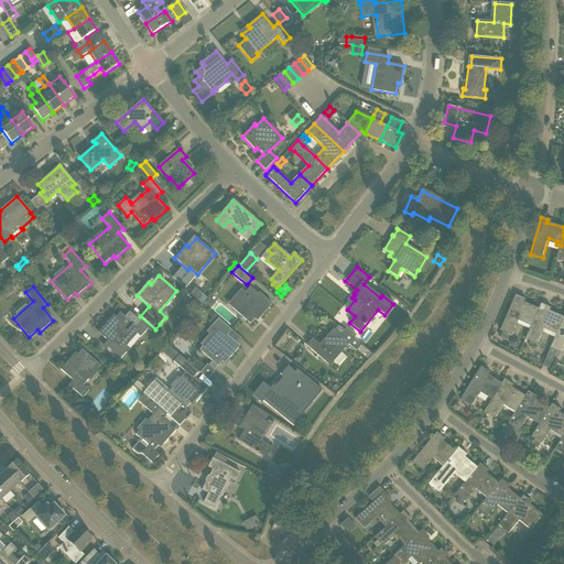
[(231,307),(250,324),(258,316),(260,317),(272,304),(259,292),(258,294),(250,288),(231,307)]
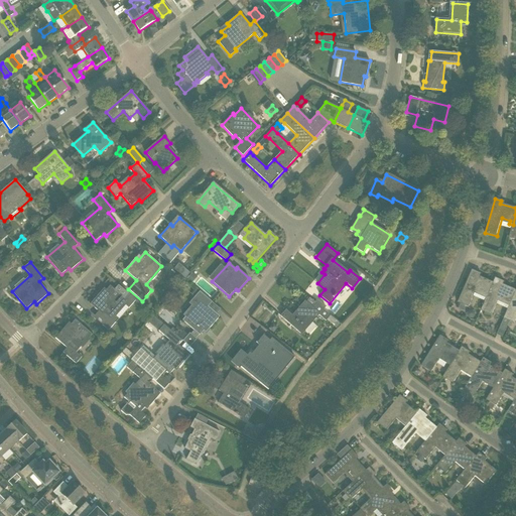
[(483,297),(487,298),(494,282),(477,275),(478,272),(473,270),(458,302),(465,305),(469,307),(476,290),(484,293),(483,297)]
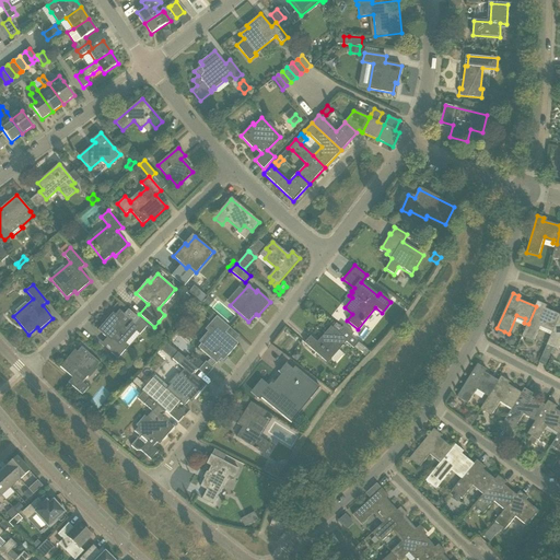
[(206,306),(212,300),(208,296),(202,303),(206,306)]
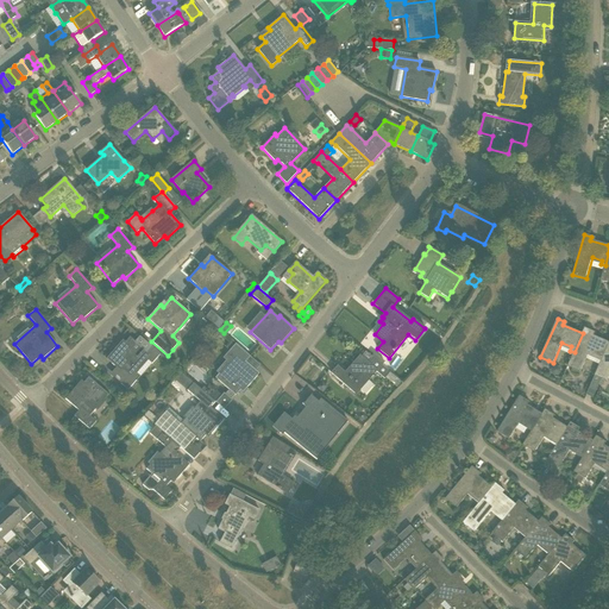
[(583,333),(575,352),(567,366),(581,372),(589,352),(598,356),(596,359),(601,362),(608,343),(608,341),(590,334),(591,331),(585,328),(583,333)]
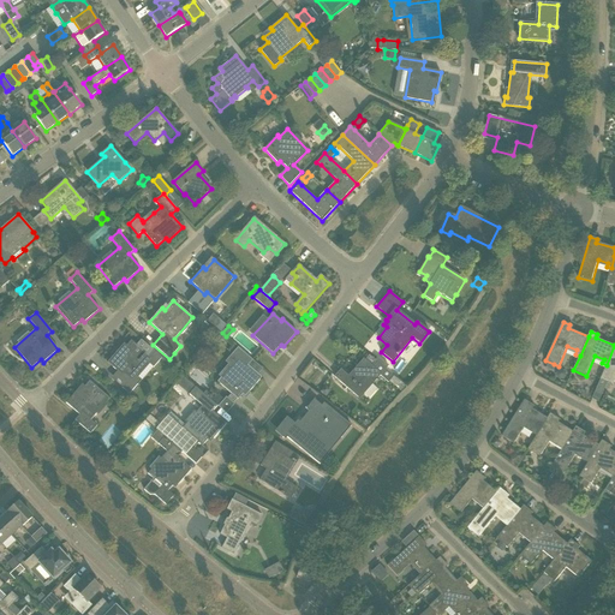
[(154,368),(161,358),(154,351),(141,340),(137,346),(131,341),(123,350),(120,347),(107,363),(121,375),(123,374),(129,378),(121,388),(129,394),(141,381),(137,378),(149,364),(154,368)]
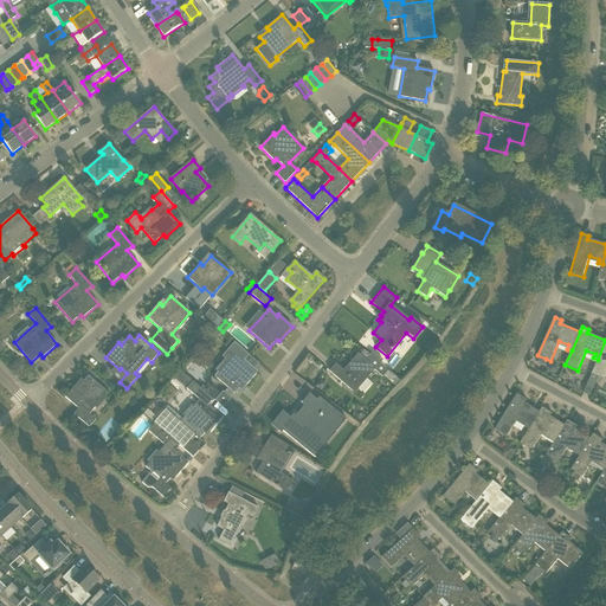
[(605,341),(598,360),(590,380),(597,384),(599,378),(604,380),(605,374),(605,341)]
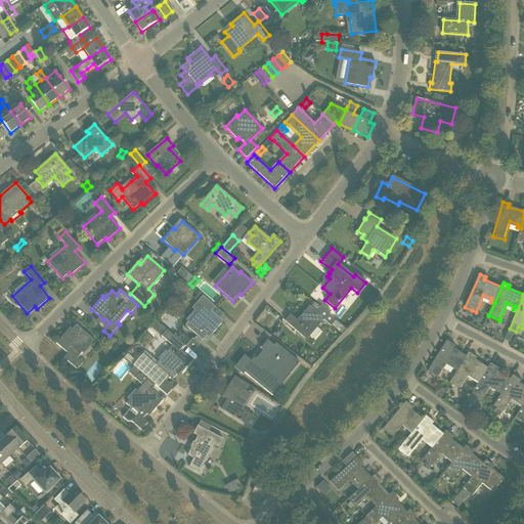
[(223,321),(211,312),(215,307),(203,296),(197,303),(202,307),(188,322),(185,325),(203,341),(209,333),(212,335),(223,321)]
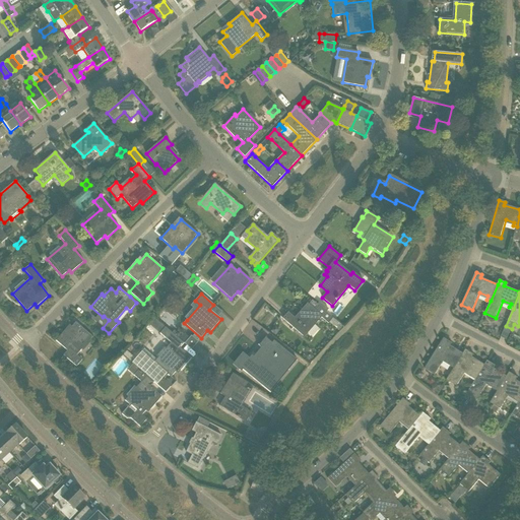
[(312,301),(309,304),(308,303),(298,315),(299,316),(296,319),(288,313),(282,319),(304,337),(322,318),(328,323),(329,322),(332,318),(326,313),(317,305),(312,301)]
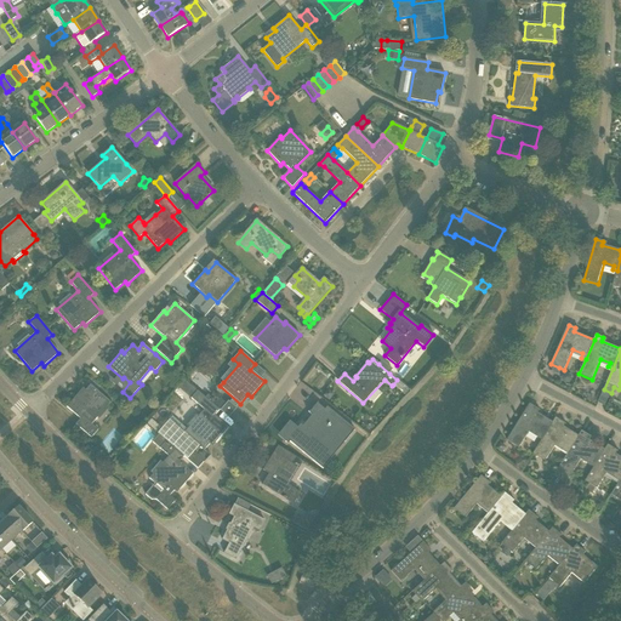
[(389,374),(394,368),(383,359),(379,364),(389,374)]
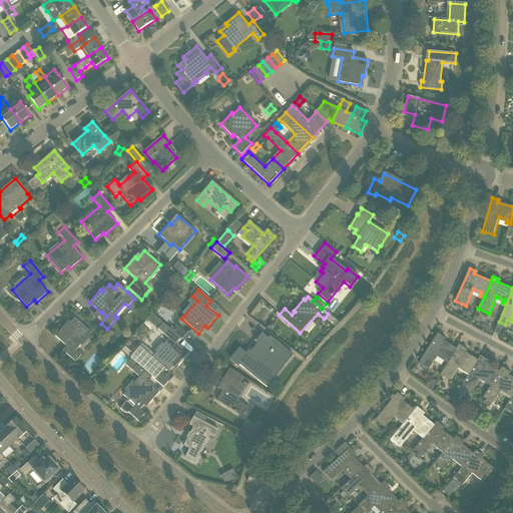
[(460,309),(462,304),(455,301),(453,306),(460,309)]
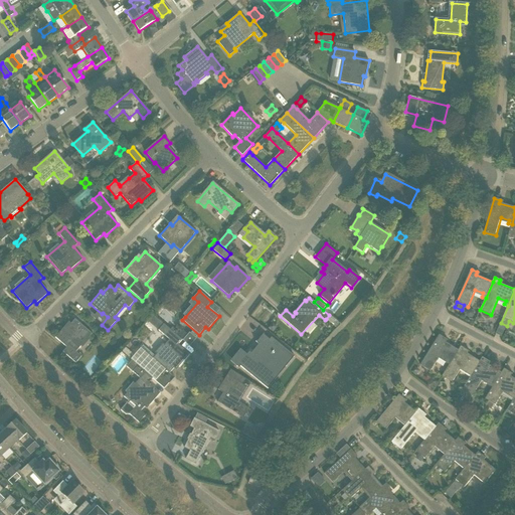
[(151,324),(156,318),(153,316),(148,322),(151,324)]
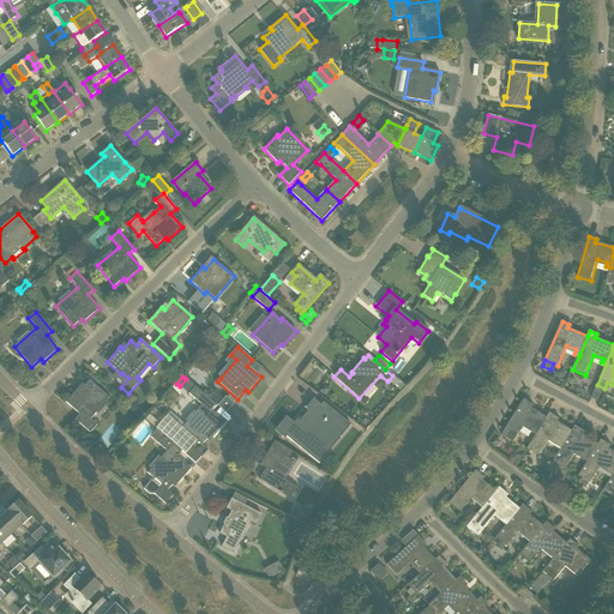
[(90,433),(97,426),(90,420),(109,398),(89,380),(82,390),(79,387),(66,403),(79,415),(74,420),(90,433)]
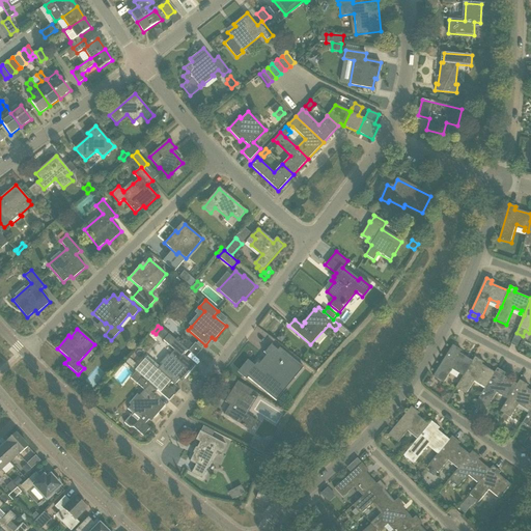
[(195,366),(185,356),(189,352),(182,345),(175,340),(169,334),(163,341),(174,351),(160,367),(147,357),(135,370),(136,371),(142,376),(157,390),(169,400),(179,389),(175,385),(182,376),(185,379),(195,366)]
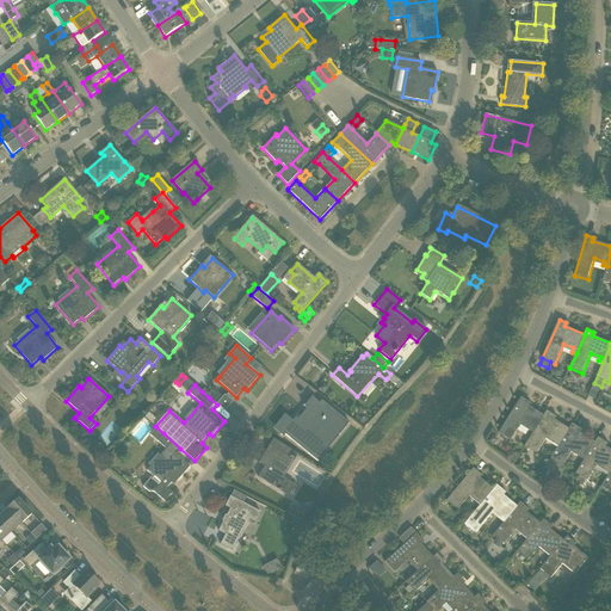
[(283,432),(292,440),(302,448),(306,450),(315,439),(329,452),(343,437),(321,420),(334,405),(318,390),(315,393),(304,406),(307,408),(294,425),(290,423),(283,432)]
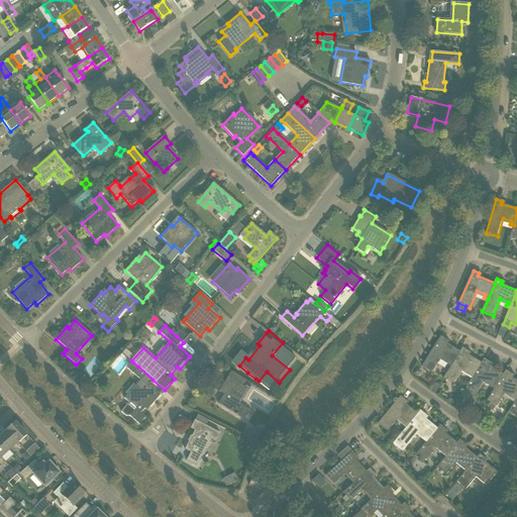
[(183,341),(190,347),(197,340),(190,333),(183,341)]
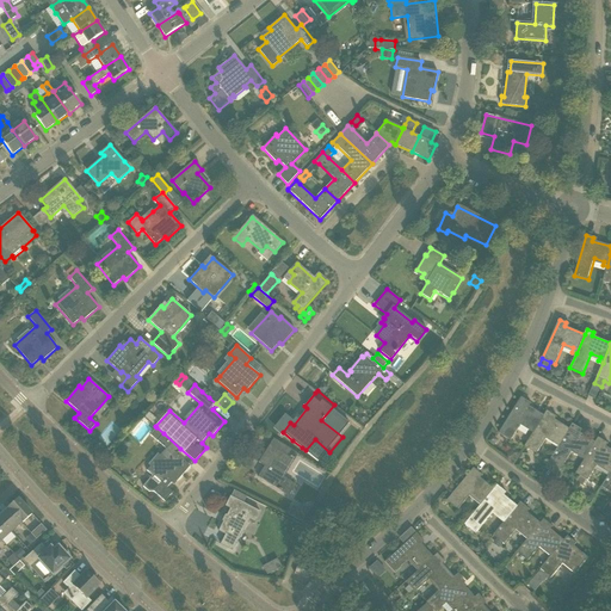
[(141,401),(135,395),(129,401),(135,406),(141,401)]
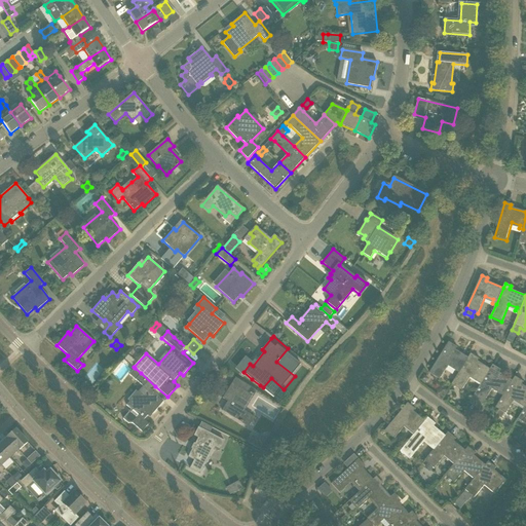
[(455,371),(459,373),(468,358),(461,353),(453,348),(454,345),(449,342),(429,373),(440,379),(449,364),(456,368),(455,371)]
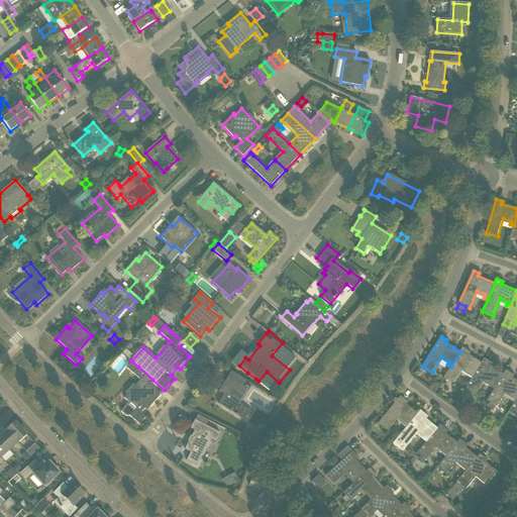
[(467,353),(469,350),(463,347),(460,351),(451,367),(444,378),(453,384),(463,369),(471,373),(470,376),(473,378),(483,363),(467,353)]
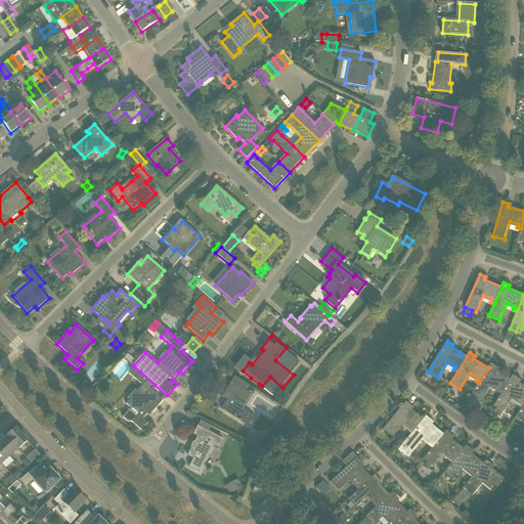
[(479,383),(468,401),(470,402),(473,405),(478,408),(492,385),(498,389),(497,392),(501,394),(511,380),(495,369),(496,367),(491,363),(489,367),(479,383)]
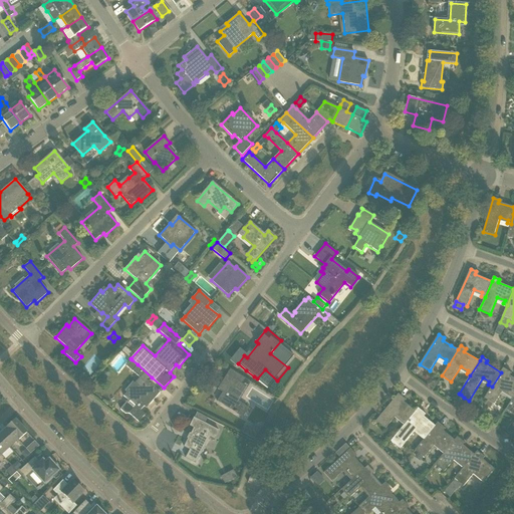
[(138,364),(132,359),(126,365),(132,371),(140,377),(123,397),(129,401),(120,410),(125,414),(129,414),(139,422),(145,415),(141,411),(147,404),(149,405),(160,393),(148,382),(152,377),(138,364)]
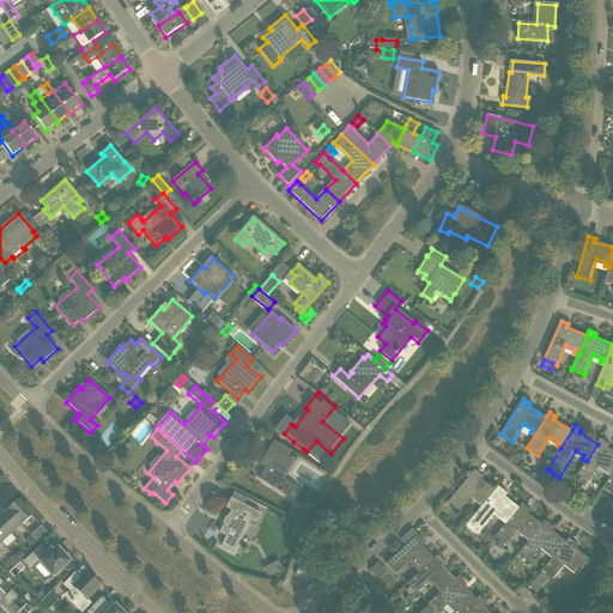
[(501,442),(495,437),(490,443),(496,448),(501,442)]
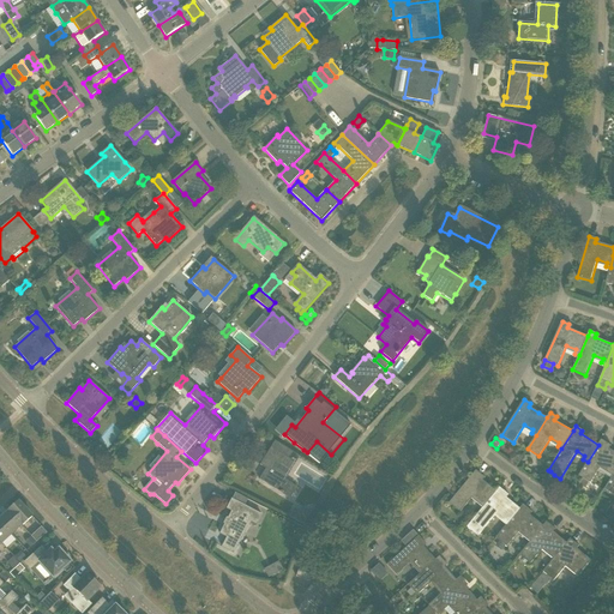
[(590,483),(602,465),(609,470),(608,474),(613,476),(613,474),(613,451),(606,446),(608,444),(602,440),(599,445),(588,462),(579,476),(583,479),(589,482),(590,483)]
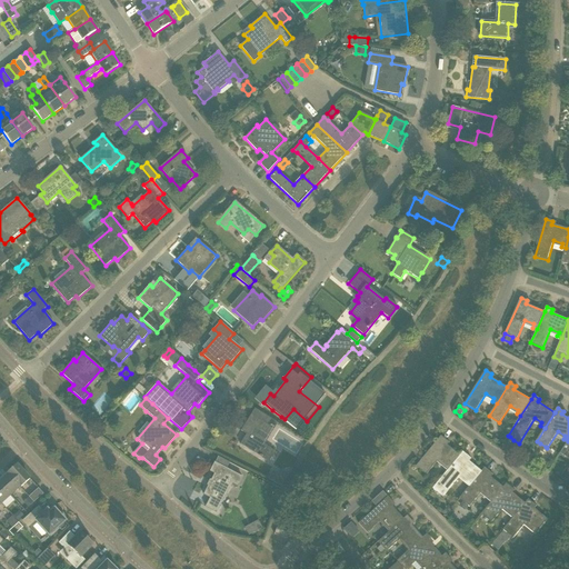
[(275,429),(275,428),(265,422),(252,416),(250,420),(249,422),(247,421),(241,431),(247,435),(240,445),(262,459),(269,448),(265,445),(275,429)]
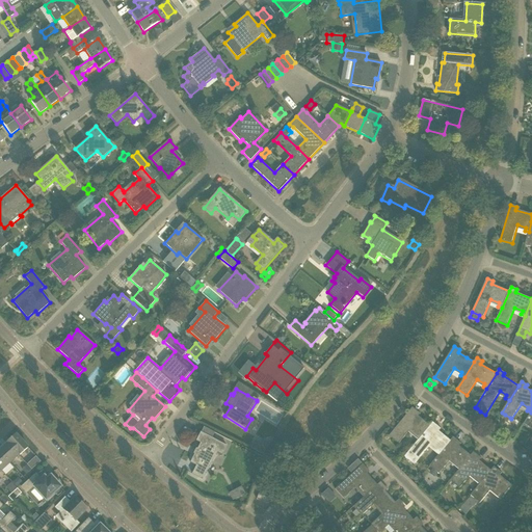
[(416,415),(418,411),(413,407),(390,436),(399,444),(410,429),(418,434),(416,437),(419,441),(430,426),(424,421),(416,415)]
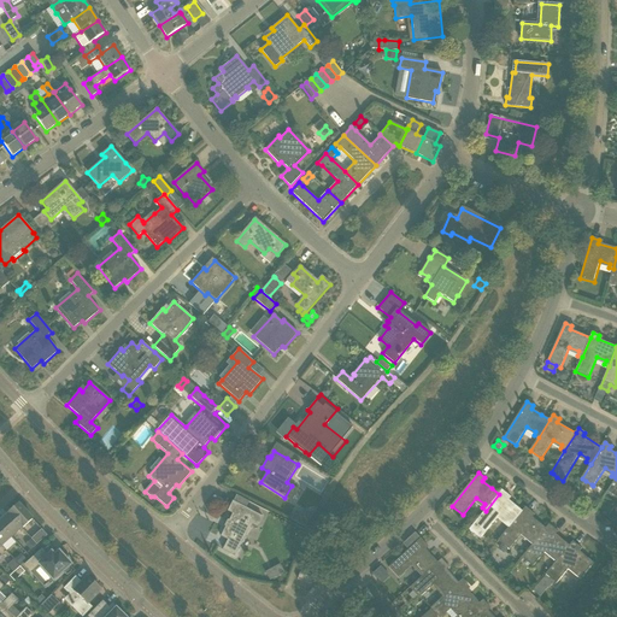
[(505,524),(510,528),(523,511),(516,505),(506,498),(509,494),(503,491),(499,494),(486,511),(470,530),(481,539),(486,533),(500,515),(509,521),(505,524)]
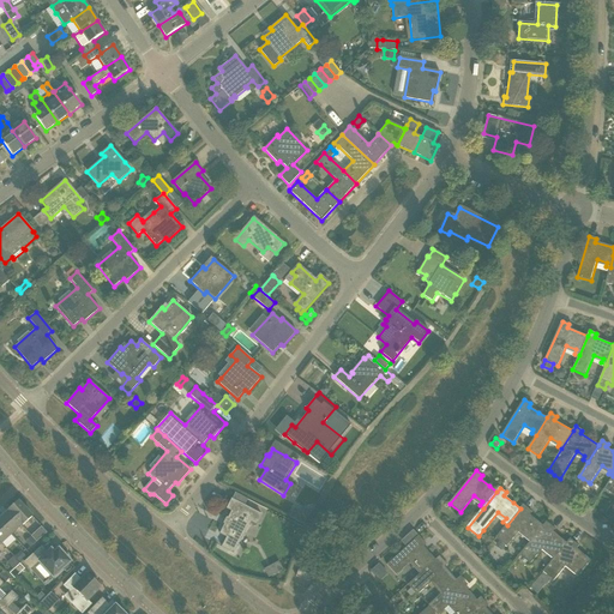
[(239,545),(251,522),(257,524),(262,515),(245,506),(248,499),(235,493),(232,499),(227,509),(232,511),(220,534),(227,537),(222,547),(234,553),(239,543),(239,545)]
